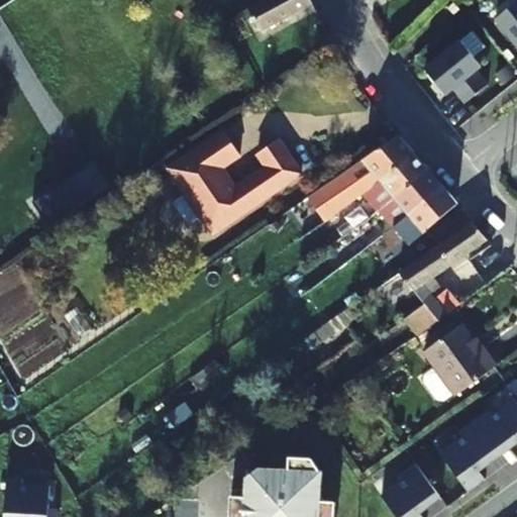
[(263,0),(247,9),(260,33),(311,4),(308,0),(263,0)]
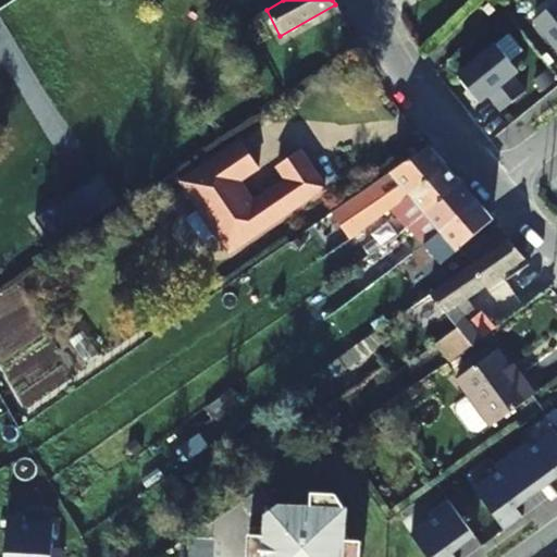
[(556,2),(535,21),(556,48),(556,2)]
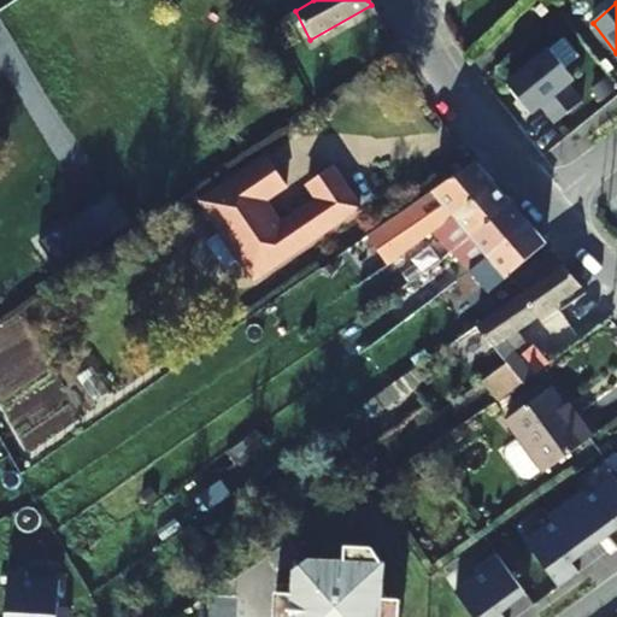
[(551,50),(509,83),(533,113),(541,106),(556,123),(583,101),(569,83),(575,80),(551,50)]
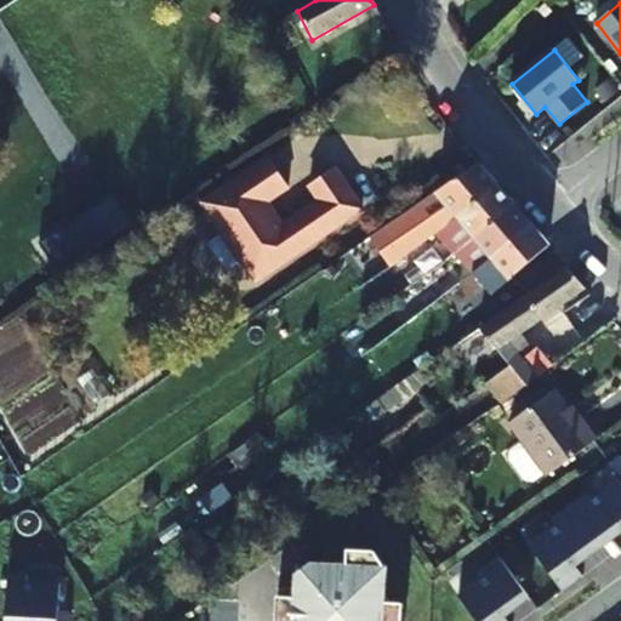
[(289,186),(269,157),(218,191),(226,201),(211,211),(223,231),(206,241),(227,273),(243,261),(256,279),(362,209),(335,167),(309,184),(319,199),(281,224),(266,201),(289,186)]
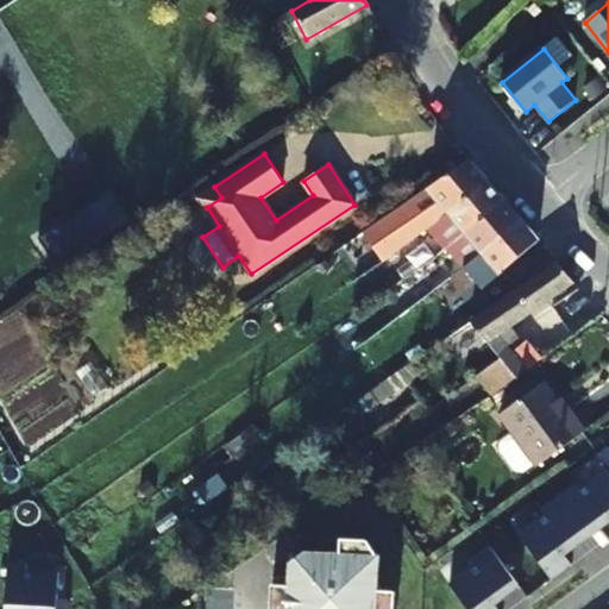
[(414,213),(428,231),(487,183),(470,163),(382,221),(390,231),(414,213)]
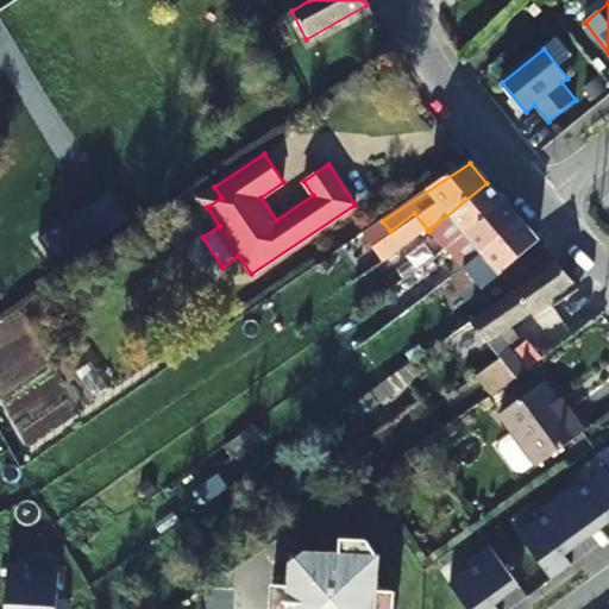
[(445,249),(502,201),(487,183),(428,231),(445,249)]
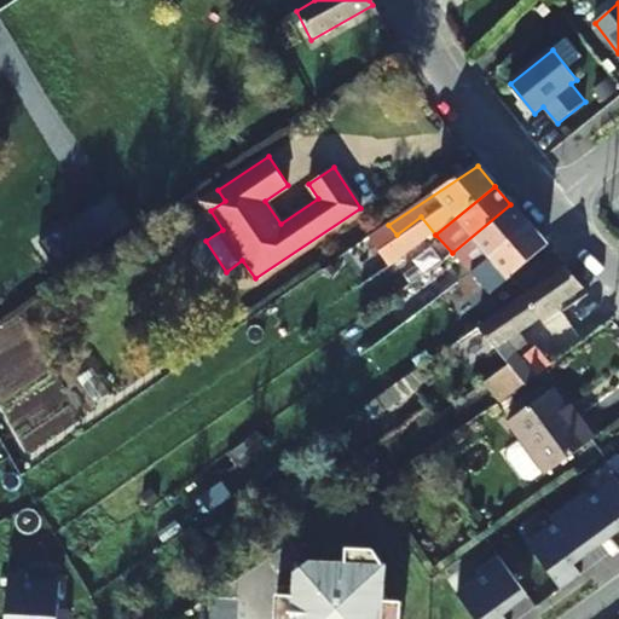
[(225,201),(218,190),(203,201),(210,210),(225,201)]
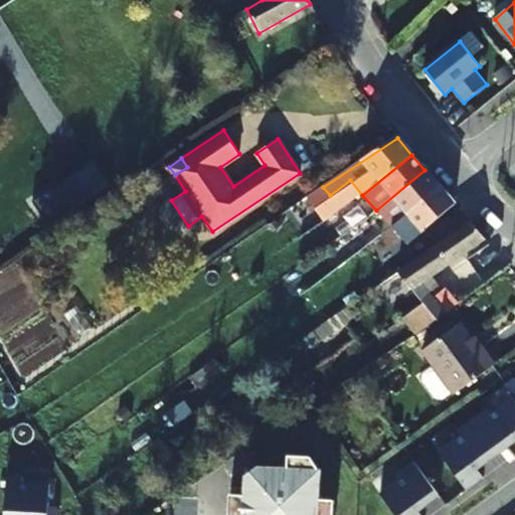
[(424,170),(376,210),(390,227),(440,188),(424,170)]
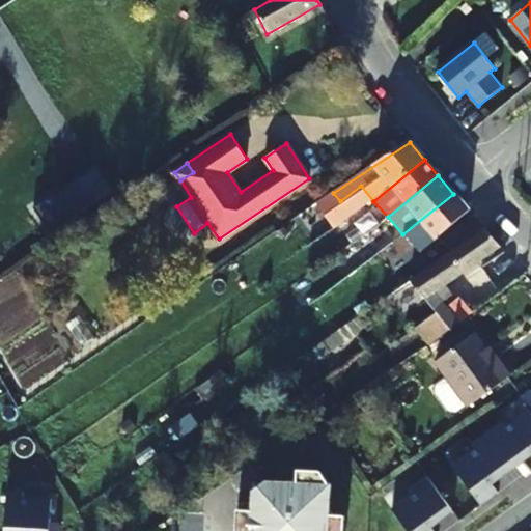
[(453,194),(402,234),(419,254),(469,211),(453,194)]
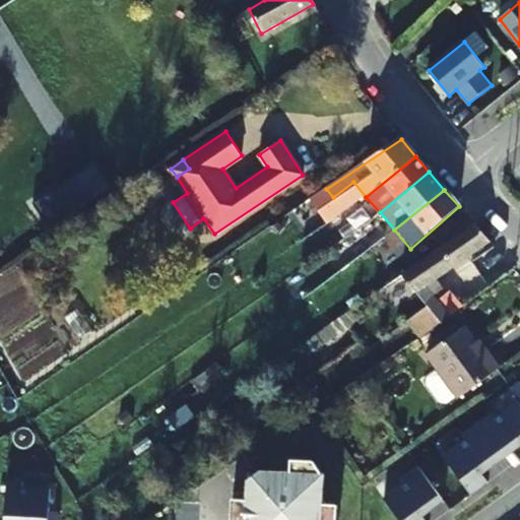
[(331,250),(350,236),(372,220),(361,206),(321,237),(331,250)]
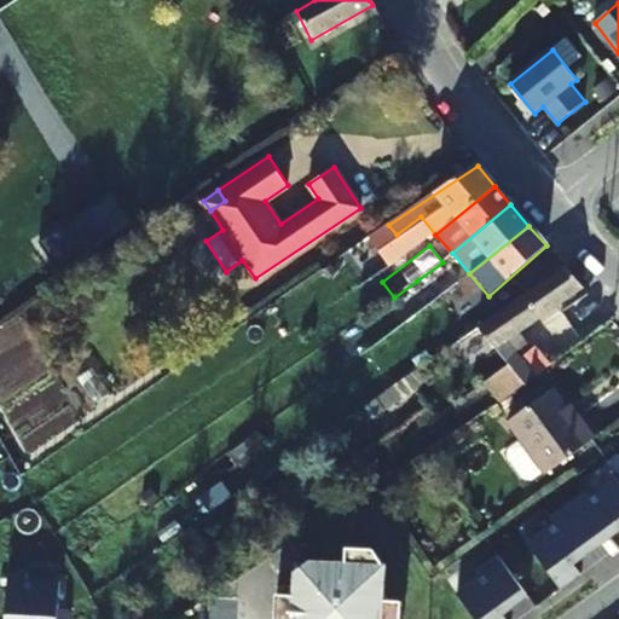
[(443,262),(417,281),(422,287),(431,282),(434,287),(451,273),(443,262)]
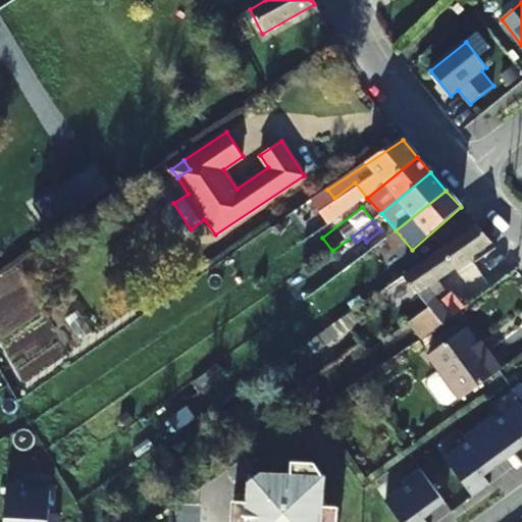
[(477,226),(403,278),(412,290),(432,315),(441,325),(451,319),(432,297),(442,289),(437,282),(491,244),(477,226)]
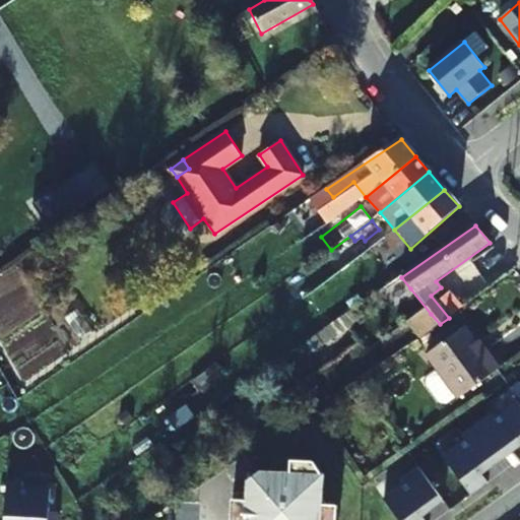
[(408,264),(385,236),(366,251),(388,279),(408,264)]
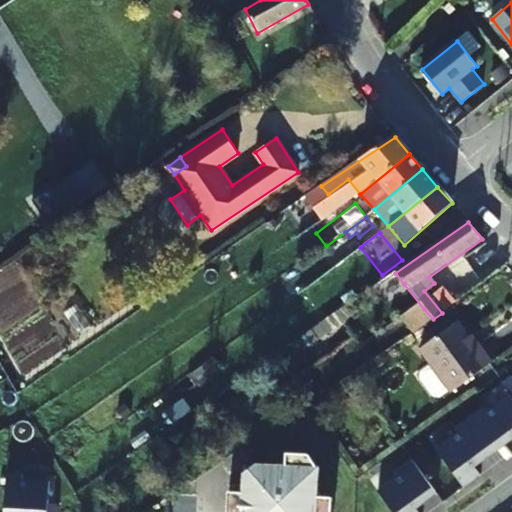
[(337,280),(330,271),(317,282),(324,291),(337,280)]
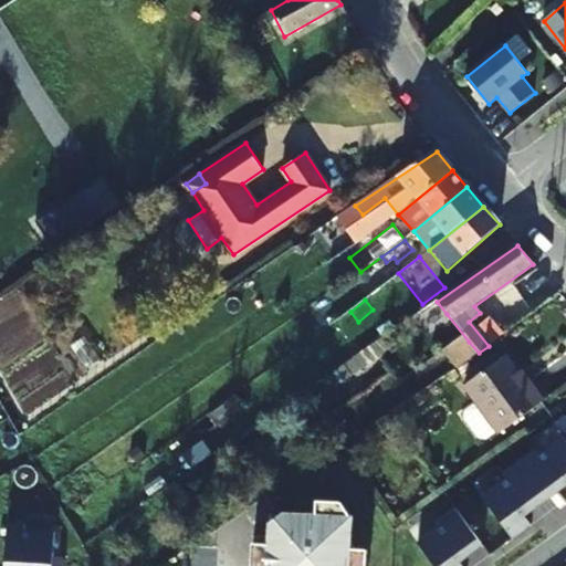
[(420,331),(447,314),(437,302),(411,318),(420,331)]
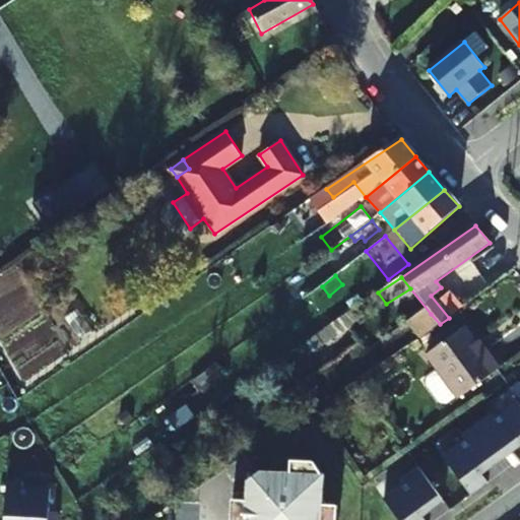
[(430,331),(440,324),(431,314),(420,321),(430,331)]
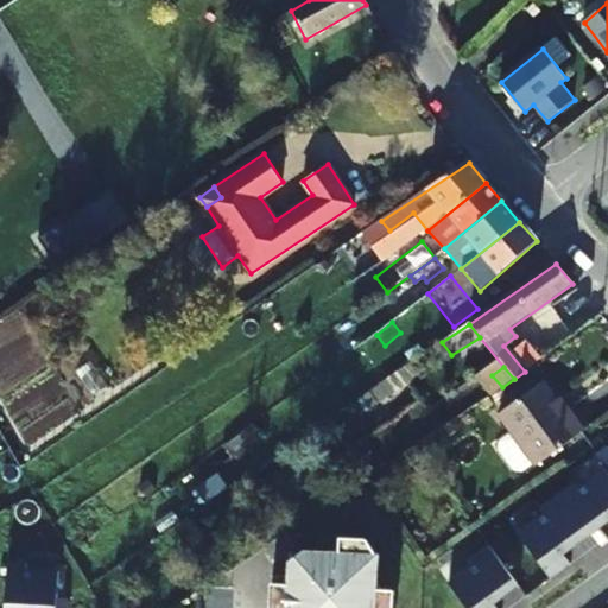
[(562,413),(542,385),(499,416),(538,467),(583,431),(567,410),(562,413)]
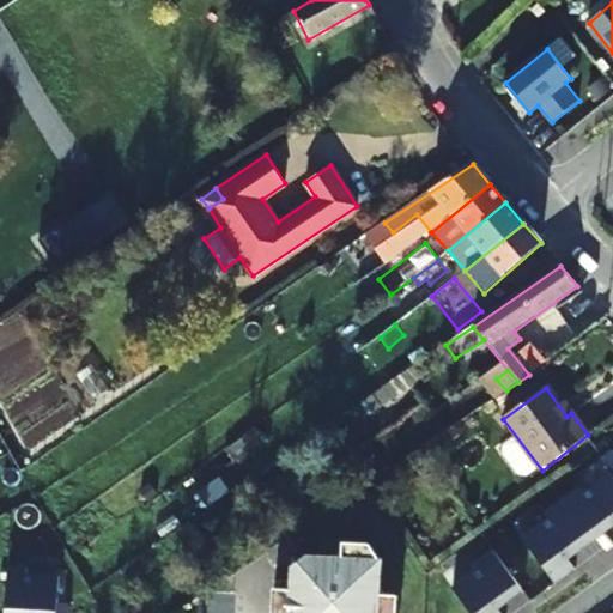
[(540,468),(517,437),(504,447),(503,455),(520,477),(528,478),(540,468)]
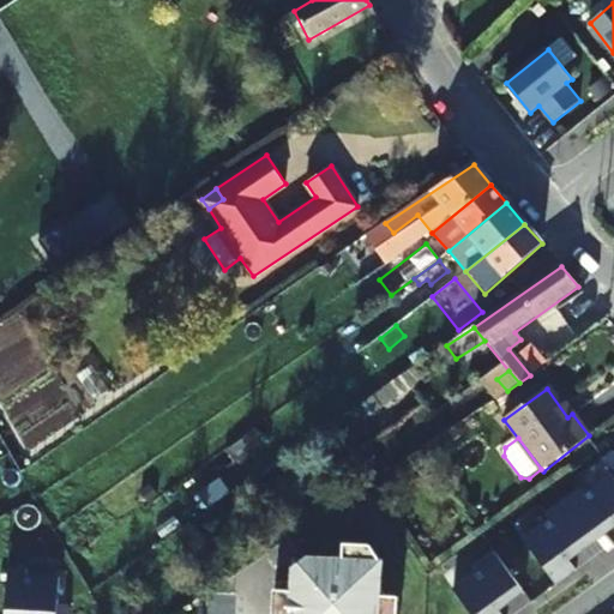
[(613,476),(612,474),(585,493),(582,487),(565,500),(595,542),(613,528),(613,476)]
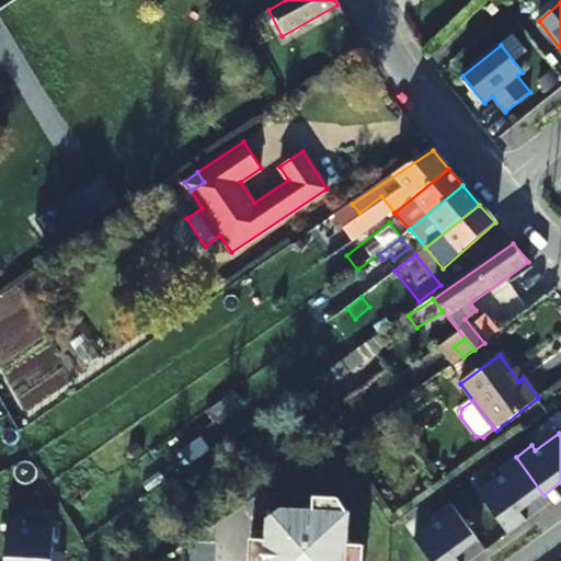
[(544,495),(516,457),(491,476),(494,481),(479,492),(508,534),(527,519),(521,512),(544,495)]
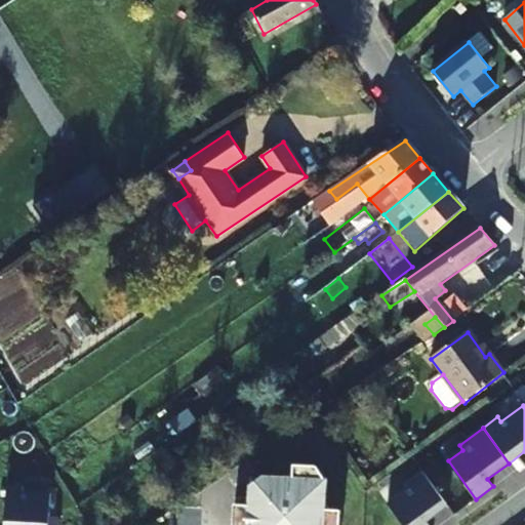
[(476,499),(448,460),(437,469),(434,463),(422,471),(449,507),(454,515),(476,499)]
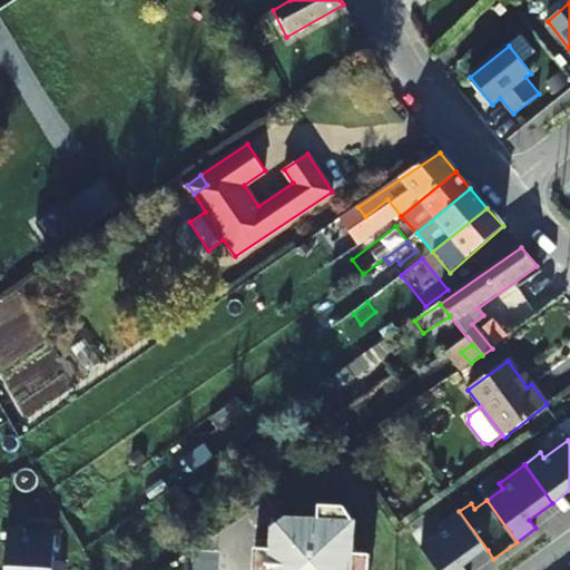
[(283,549),(282,567),(290,567),(288,569),(370,569),(371,553),(354,553),(355,522),(344,505),(320,504),(318,519),(287,518),(277,522),(276,542),(284,542),(283,549)]
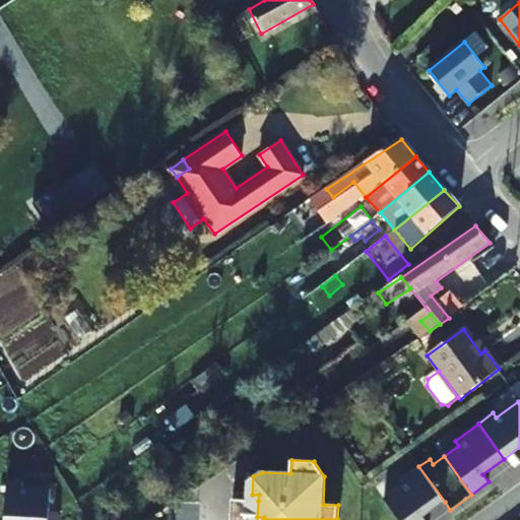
[(445,502),(418,466),(403,477),(406,482),(384,499),(399,519),(426,519),(424,517),(445,502)]
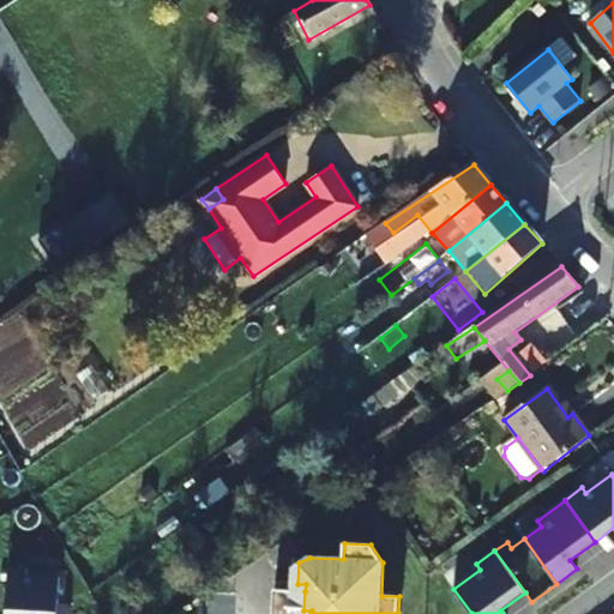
[(68,613),(70,605),(59,605),(60,577),(28,576),(28,569),(8,569),(6,613),(68,613)]
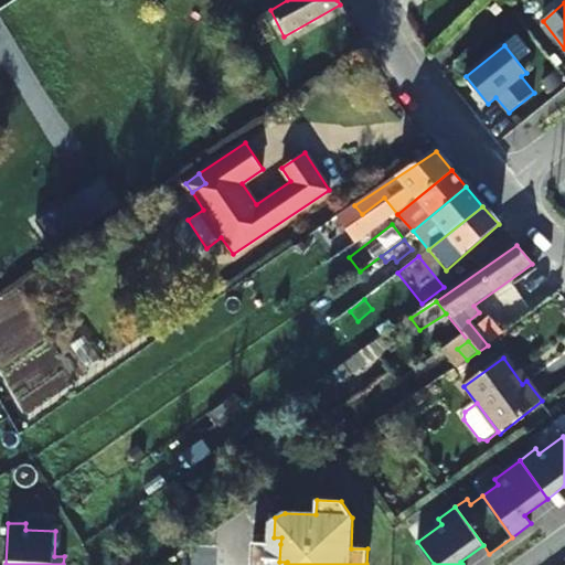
[(279,562),(280,544),(253,543),(252,564),(286,564),(287,562),(279,562)]
